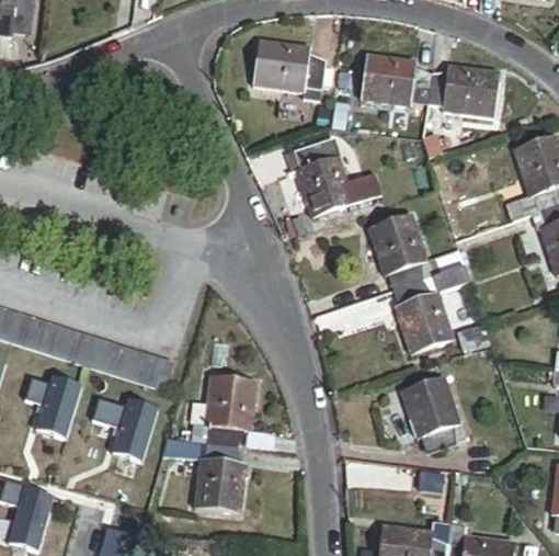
[(18,1),(18,0),(0,0),(0,32),(11,34),(12,27),(31,30),(34,3),(18,1)]
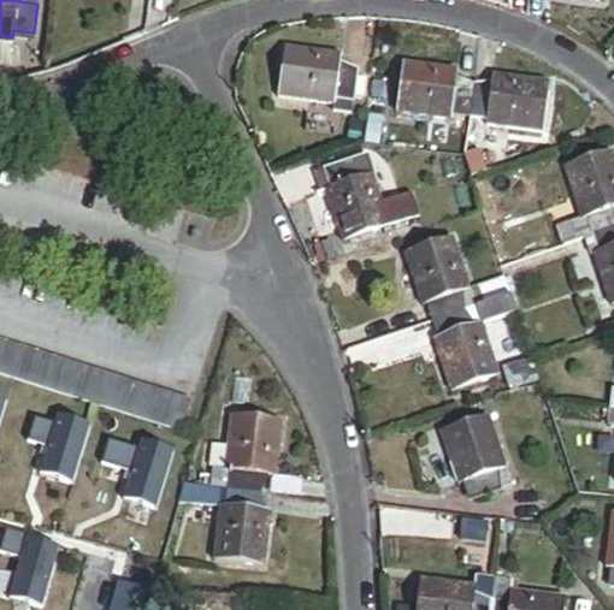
[(337,92),(350,93),(352,93),(355,67),(340,65),(342,52),(283,45),(277,94),(336,101),(337,92)]
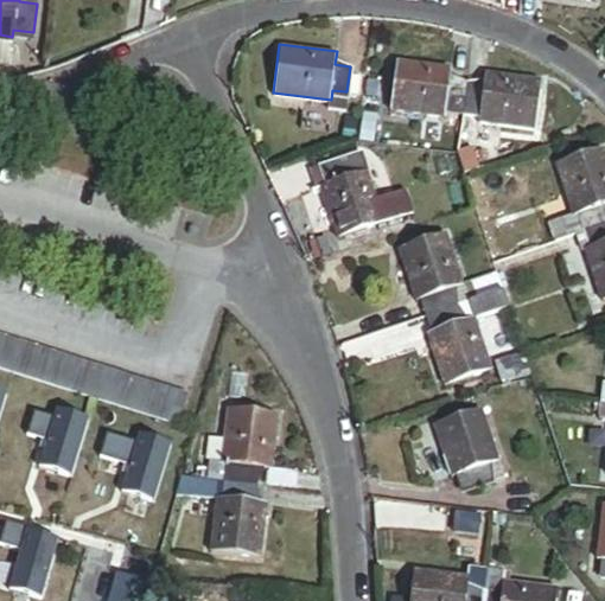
[(443,109),(463,112),(467,77),(449,75),(450,65),(395,59),(389,108),(443,115),(443,109)]
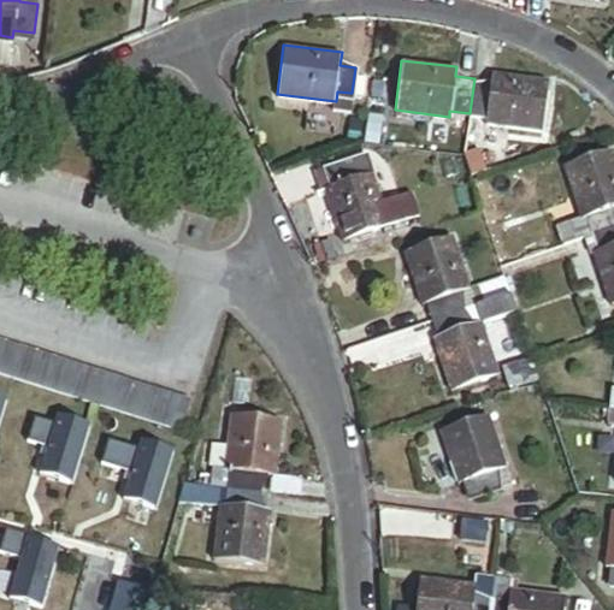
[(474,78),(470,113),(485,116),(484,122),(539,128),(545,77),(493,71),(493,81),(474,78)]
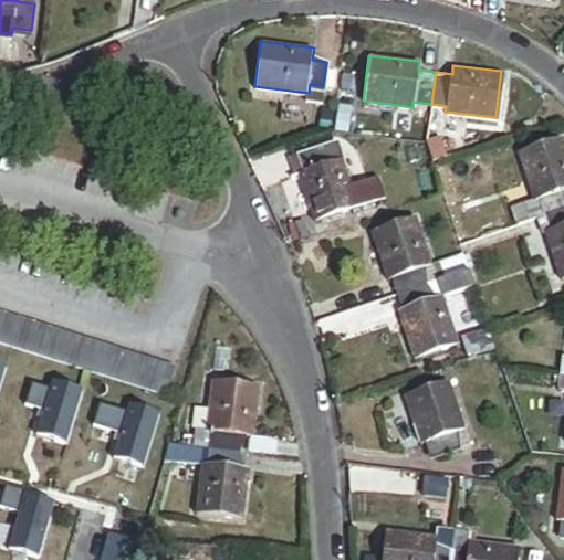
[(321,101),(322,85),(310,84),(309,93),(309,99),(321,101)]
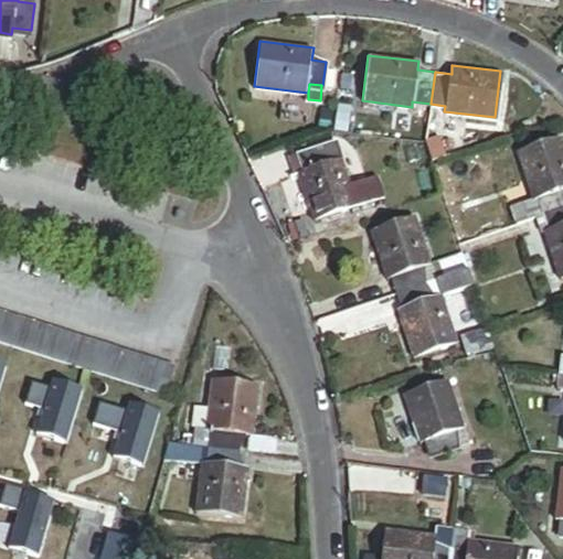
[(545,211),(562,204),(562,139),(561,135),(517,149),(532,195),(539,193),(545,211)]
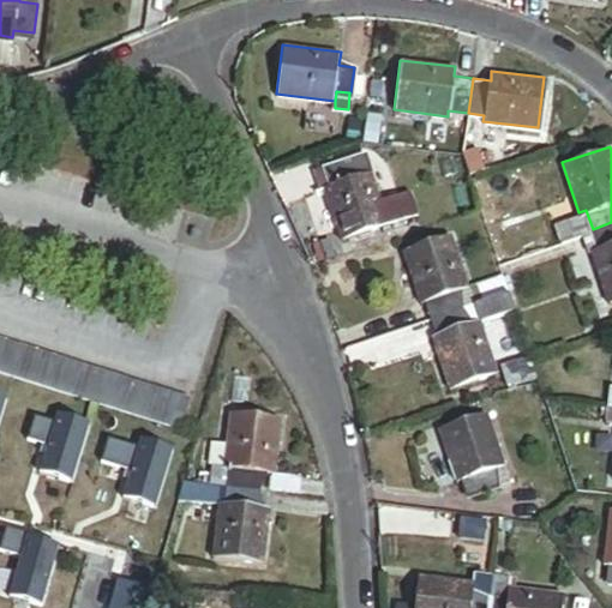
[(352,154),(324,163),(330,180),(323,182),(341,233),(388,216),(379,194),(370,166),(358,170),(352,154)]
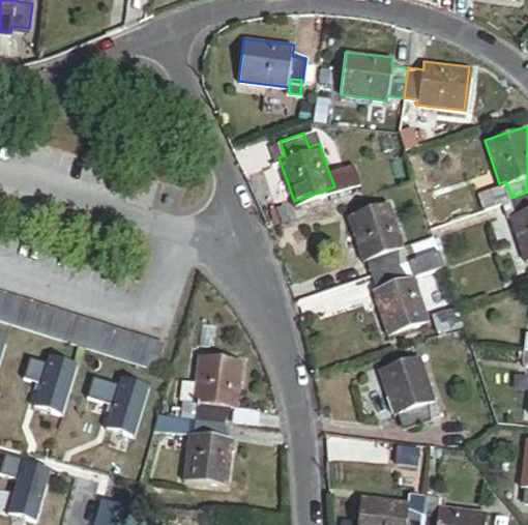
[(285,155),(280,141),(269,144),(274,159),(279,157),(285,155)]
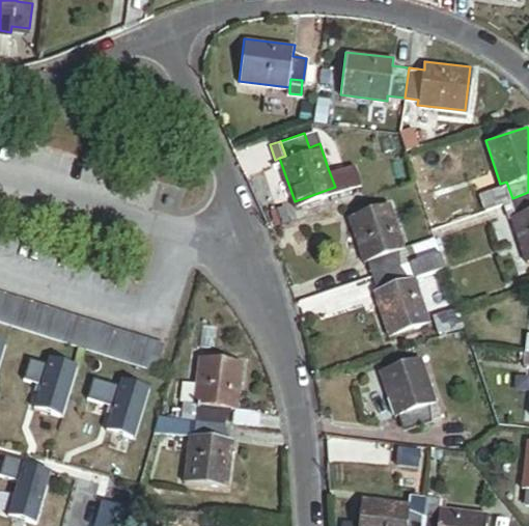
[(328,168),(335,187),(354,181),(347,162),(328,168)]
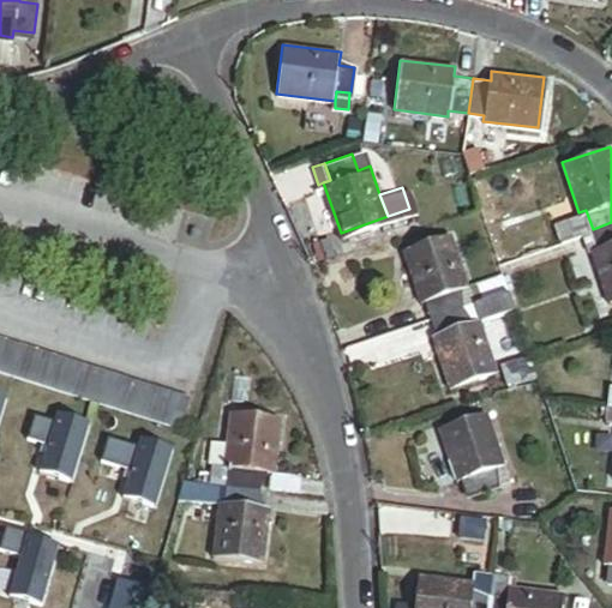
[(553,221),(561,240),(579,234),(593,229),(586,210),(579,212),(553,221)]
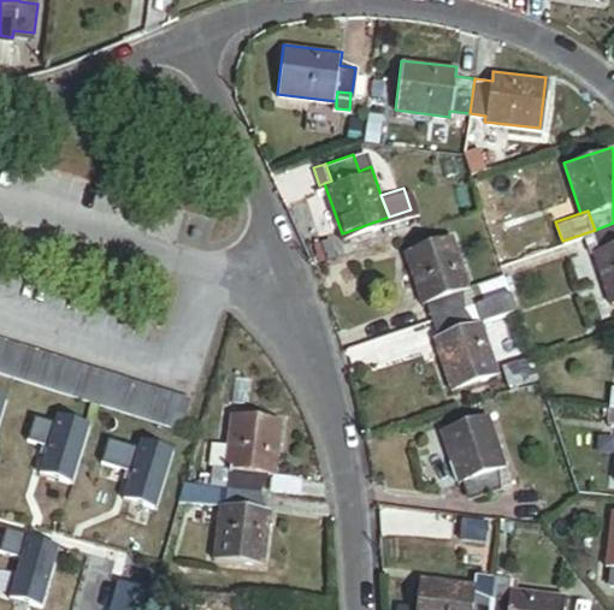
[(613,223),(595,230),(601,248),(594,250),(610,303),(613,302),(613,223)]
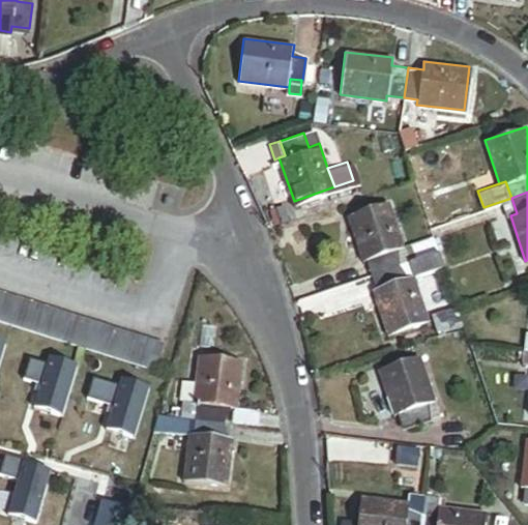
[(376,271),(400,263),(393,246),(406,242),(391,198),(348,212),(363,257),(370,255),(376,271)]
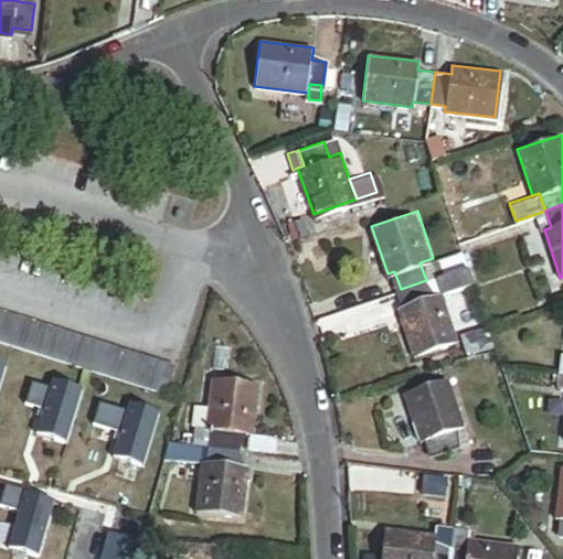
[(545,211),(532,215),(538,232),(544,229),(551,227),(545,211)]
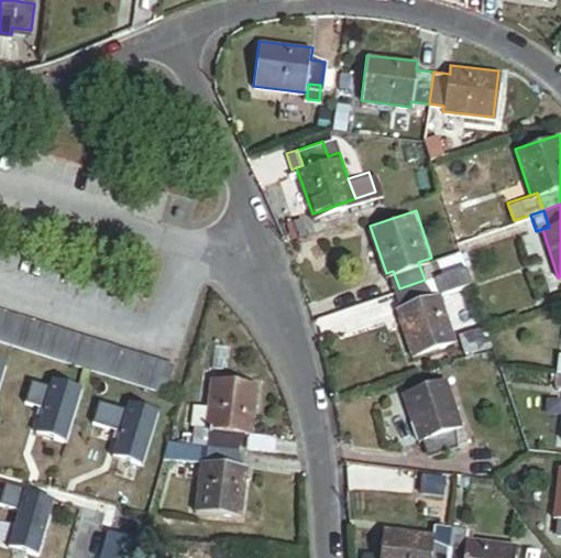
[(289,229),(292,238),(311,231),(308,222),(289,229)]
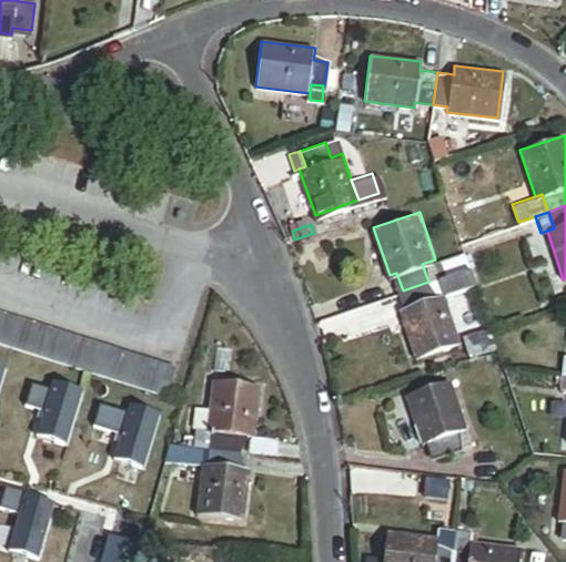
[(472,266),(465,249),(435,259),(422,264),(428,282),(472,266)]
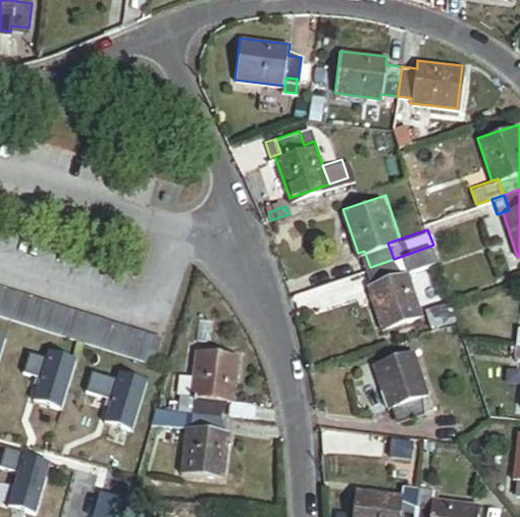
[(437,258),(433,245),(394,259),(398,272),(409,268),(437,258)]
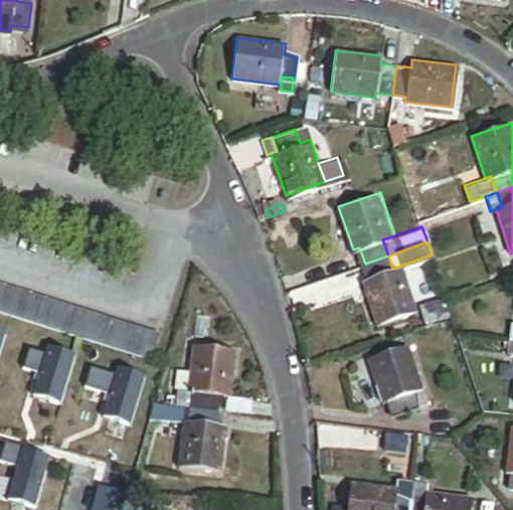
[(392,269),(388,256),(365,264),(369,277),(363,279),(378,322),(418,308),(403,265),(392,269)]
